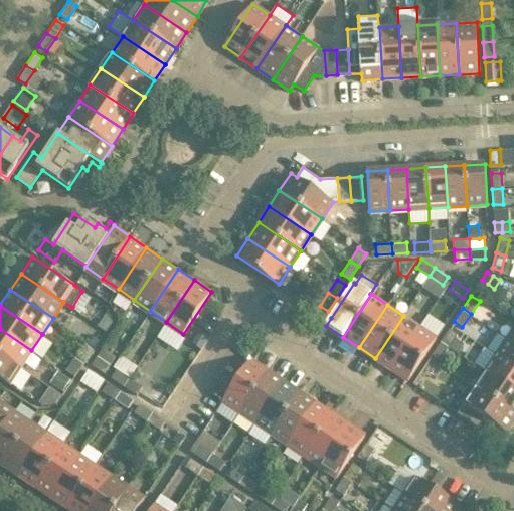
[(419,326),(391,369),(407,380),(437,337),(445,325),(427,313),(419,326)]
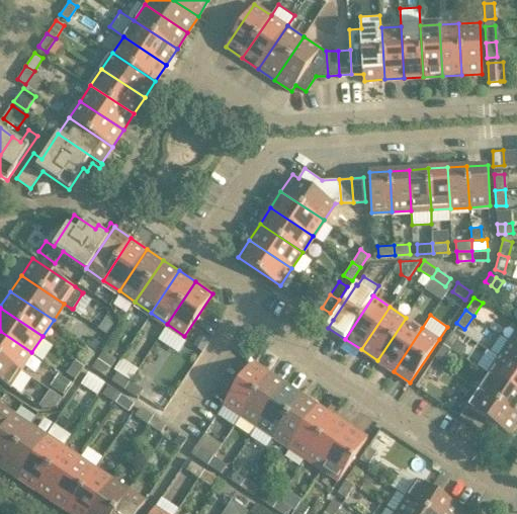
[(113,322),(104,316),(97,326),(106,332),(113,322)]
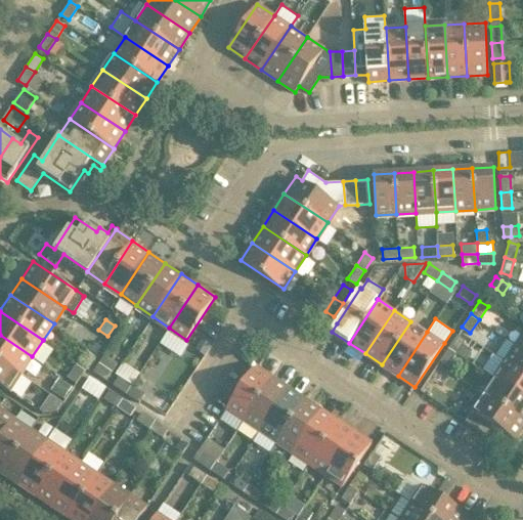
[(427,332),(410,321),(382,364),(398,376),(427,332)]
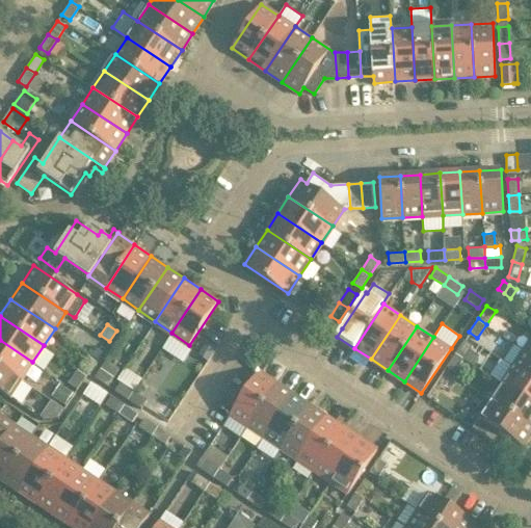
[(456,351),(465,358),(473,344),(465,339),(456,351)]
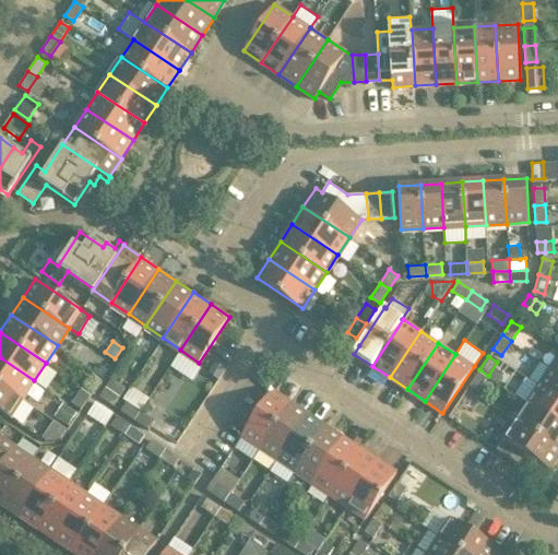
[(0,382),(22,398),(34,380),(0,357),(0,382)]
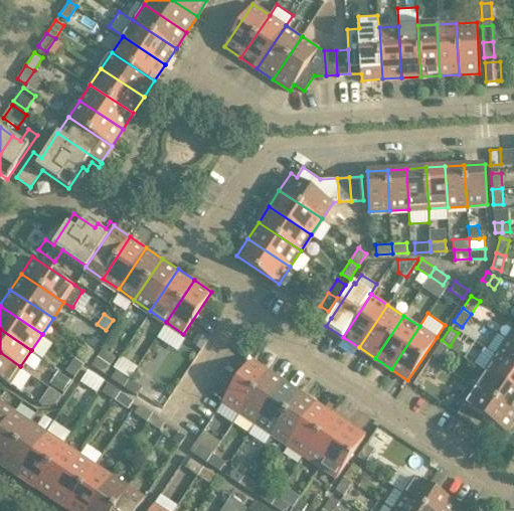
[(208,335),(199,329),(192,341),(201,347),(208,335)]
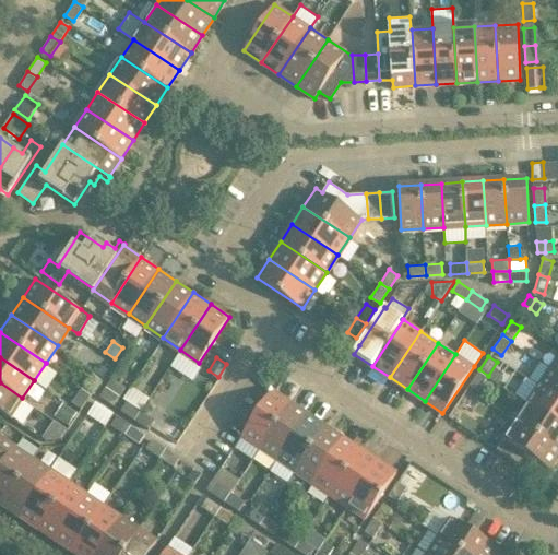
[(98,359),(93,368),(103,375),(108,366),(98,359)]
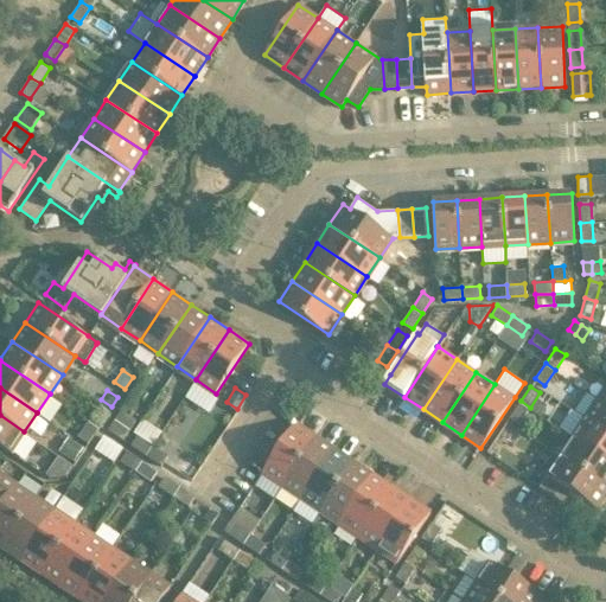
[(586,417),(605,429),(605,402),(599,398),(586,417)]
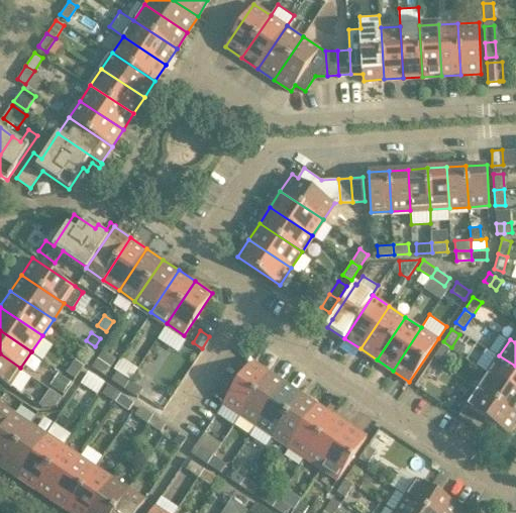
[(443,341),(433,354),(442,361),(451,347),(443,341)]
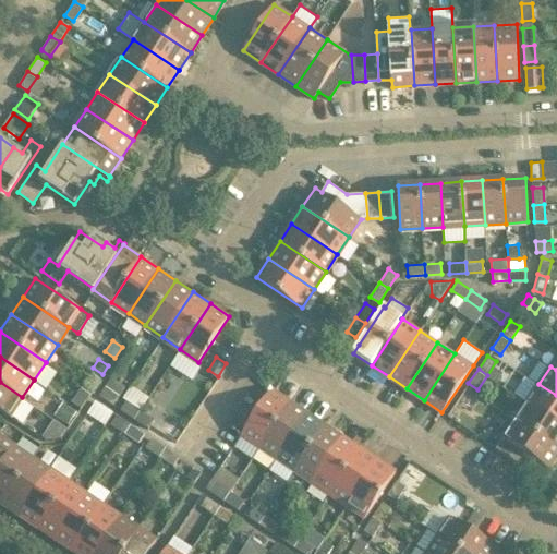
[(82,386),(91,393),(100,378),(91,373),(82,386)]
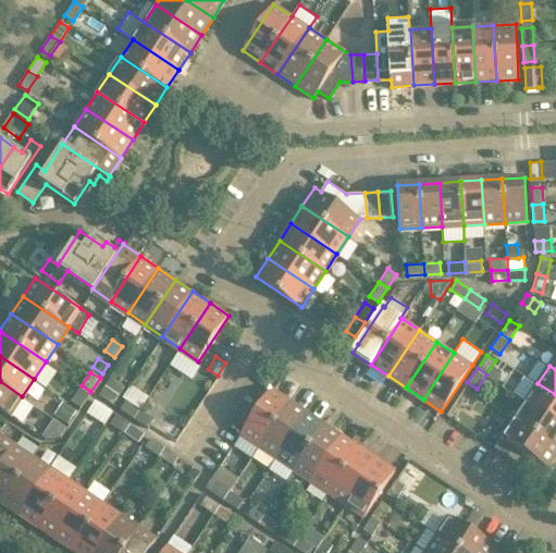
[(106,384),(120,393),(125,384),(111,376),(106,384)]
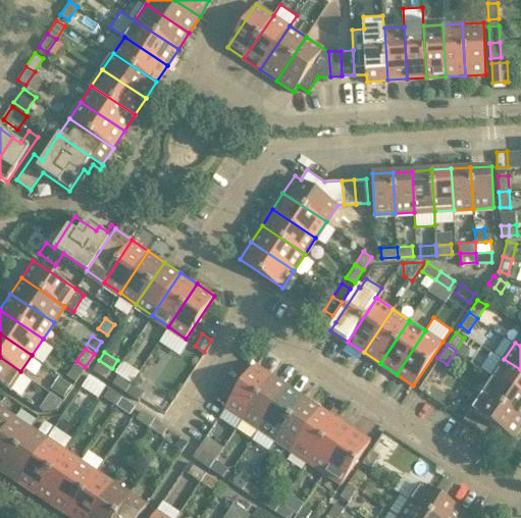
[(0,381),(9,389),(20,371),(0,357),(0,381)]
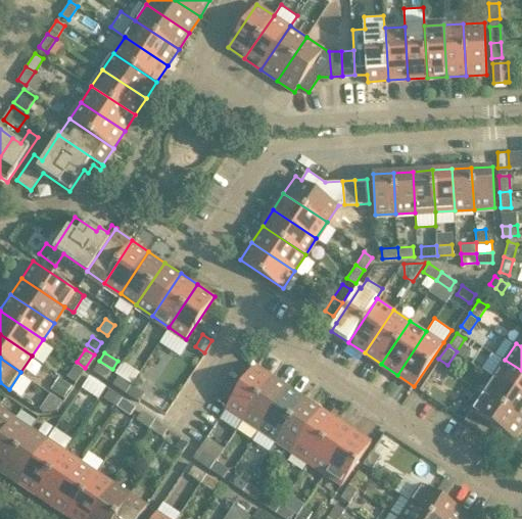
[(493,376),(521,393),(521,370),(505,360),(493,376)]
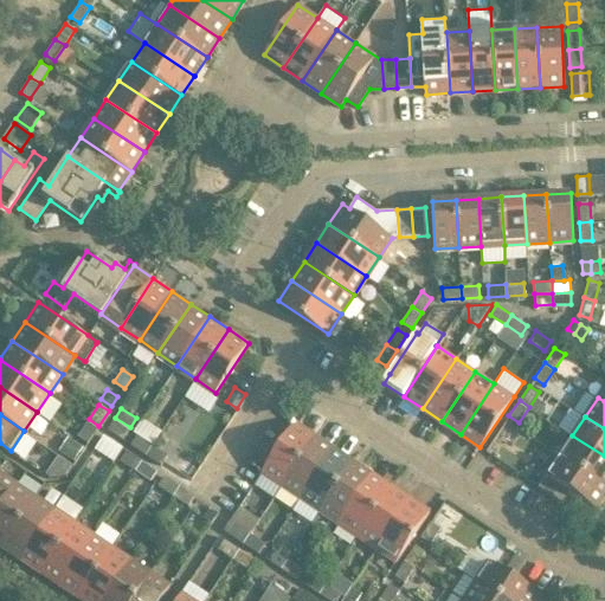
[(123,438),(127,432),(130,427),(115,418),(108,428),(123,438)]
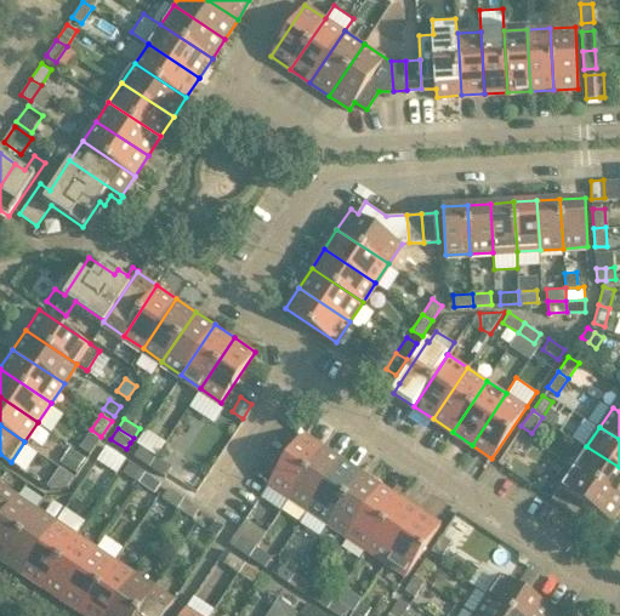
[(80,446),(90,452),(101,437),(91,429),(80,446)]
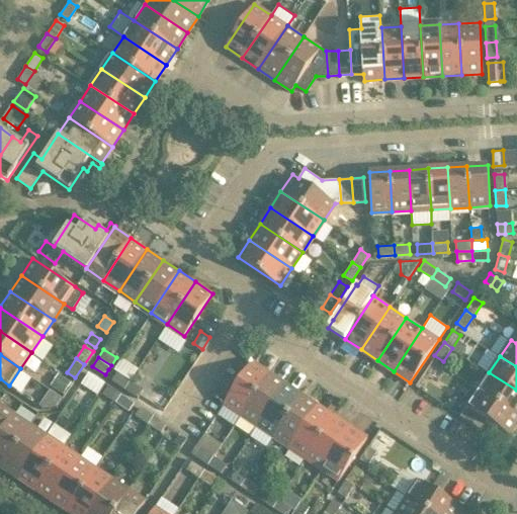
[(224,403),(218,413),(235,424),(241,415),(269,371),(252,360),(224,403)]
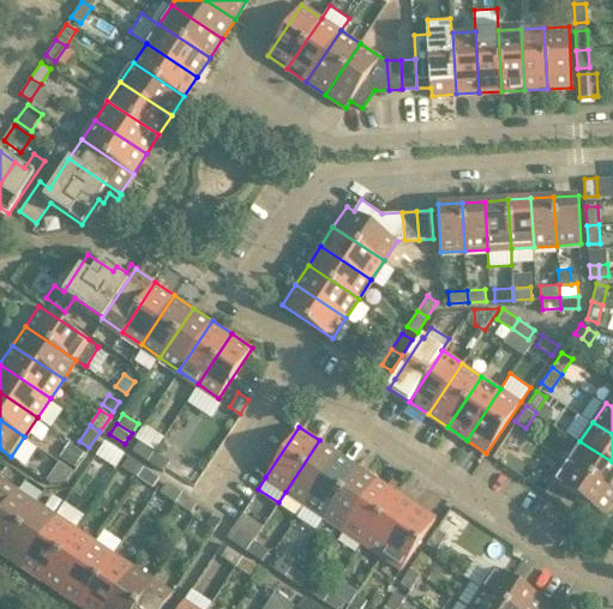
[(95,452),(113,465),(122,451),(104,439),(95,452)]
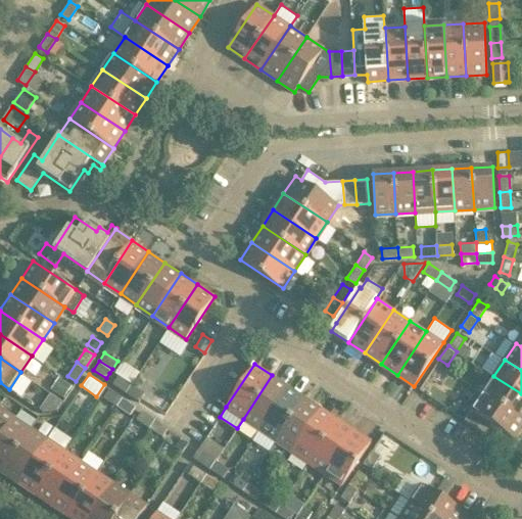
[(125,390),(131,382),(119,374),(112,383),(125,390)]
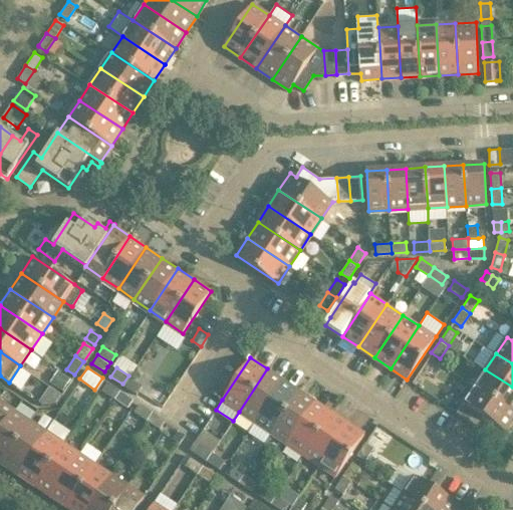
[(283,379),(267,368),(239,412),(255,422),(283,379)]
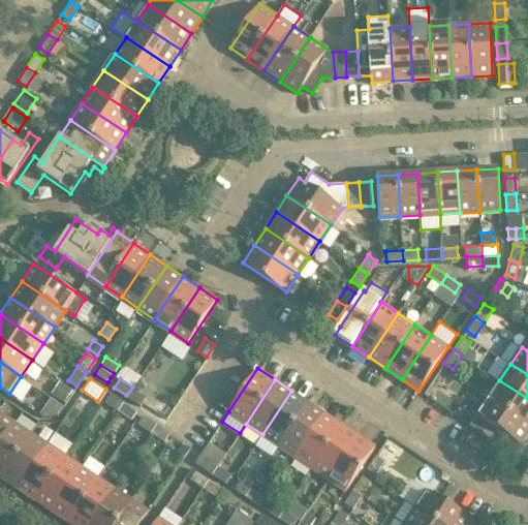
[(489,397),(527,423),(527,398),(499,380),(489,397)]
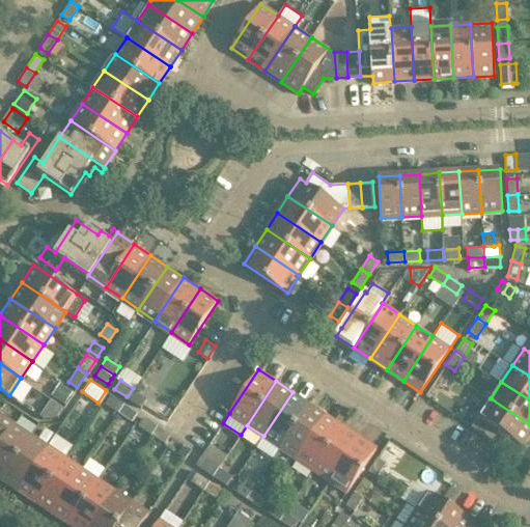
[(63,383),(55,394),(65,400),(74,389),(63,383)]
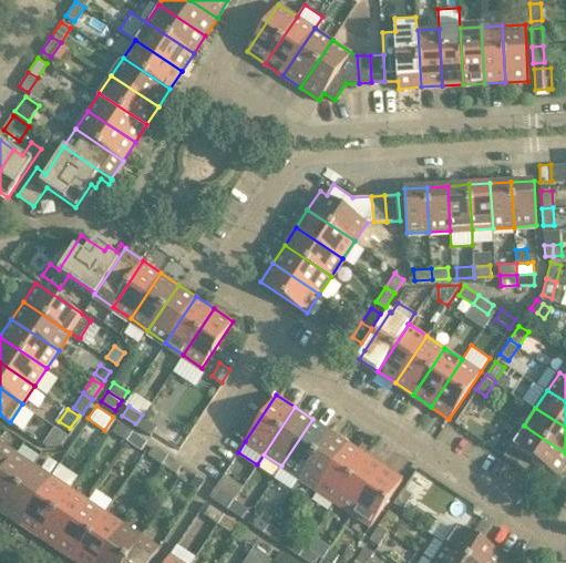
[(156,423),(142,415),(135,423),(151,433),(156,423)]
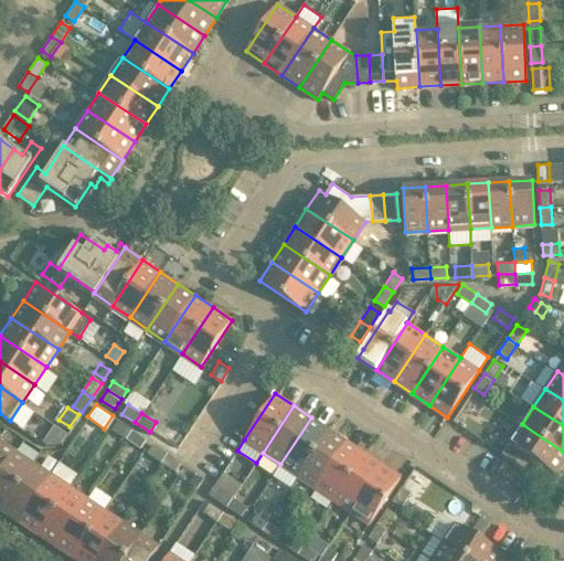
[(280,464),(274,475),(291,486),(298,476),(329,429),(311,417),(280,464)]
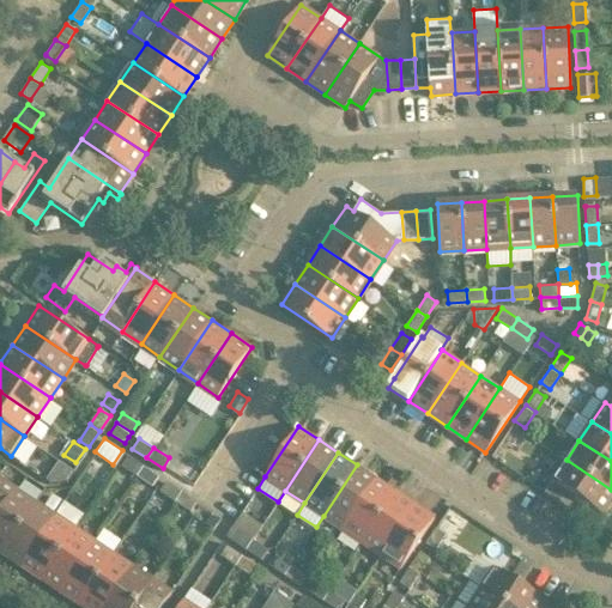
[(138,475),(144,464),(128,455),(122,464),(138,475)]
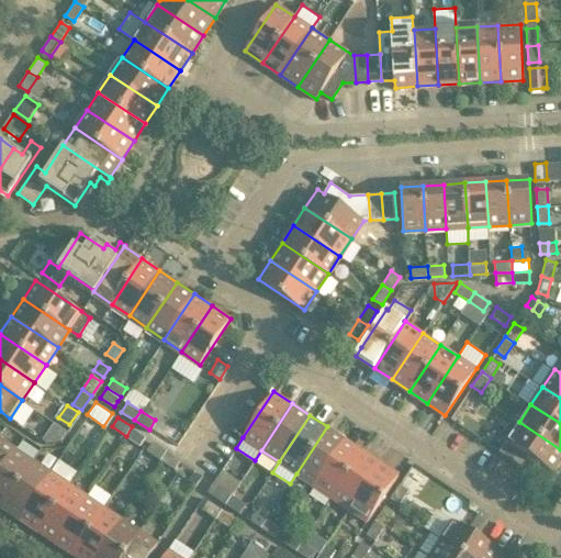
[(67,428),(53,420),(42,436),(45,438),(60,437),(67,428)]
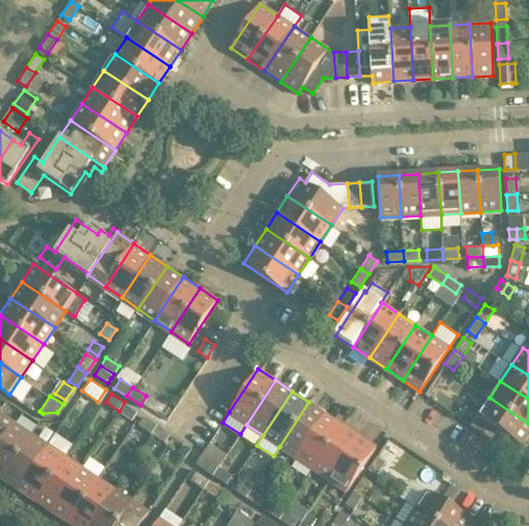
[(528,424),(490,398),(471,425),(499,443),(505,433),(522,444),(528,433),(528,424)]
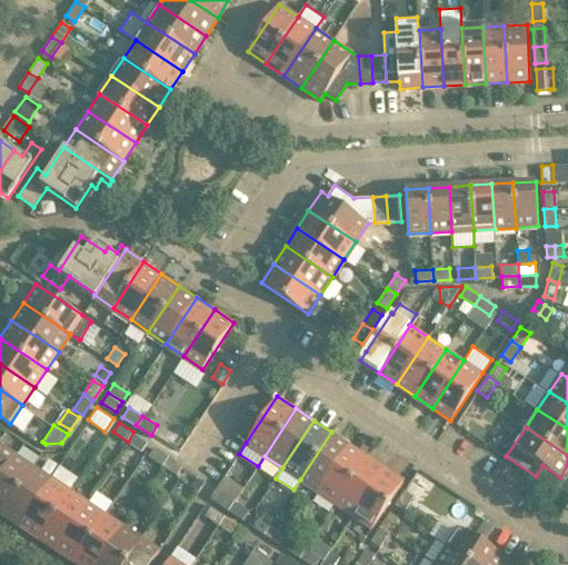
[(148,442),(133,432),(128,442),(142,450),(148,442)]
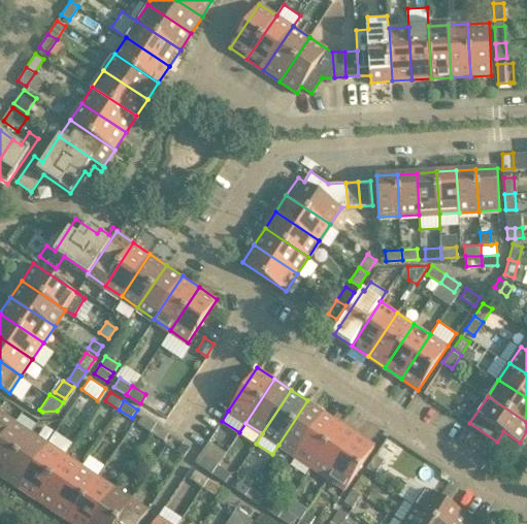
[(324,412),(307,400),(278,445),(295,455),(324,412)]
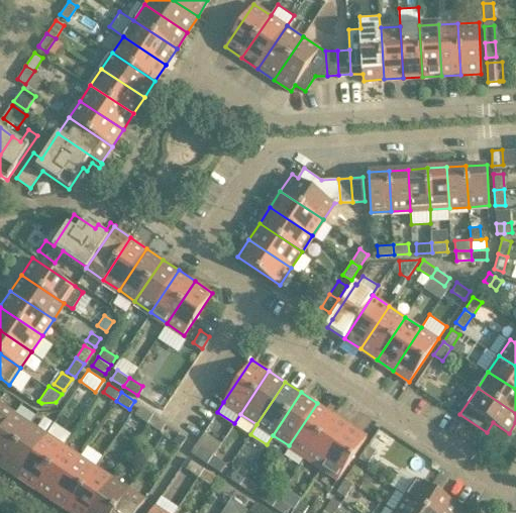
[(0,402),(0,434),(15,412),(0,402)]
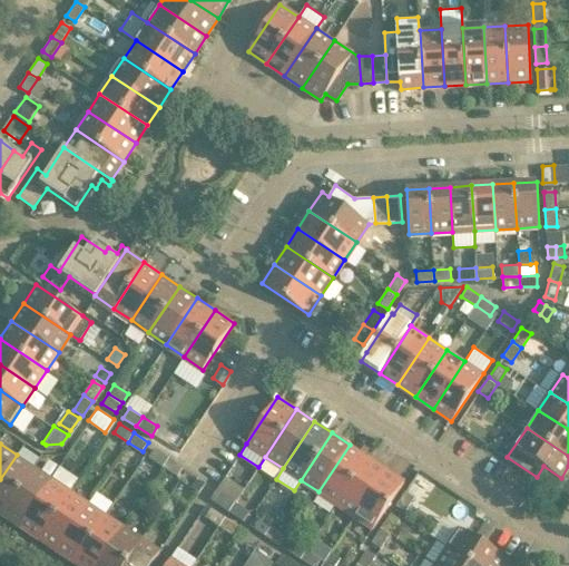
[(336,504),(368,457),(350,445),(319,491),(336,504)]
